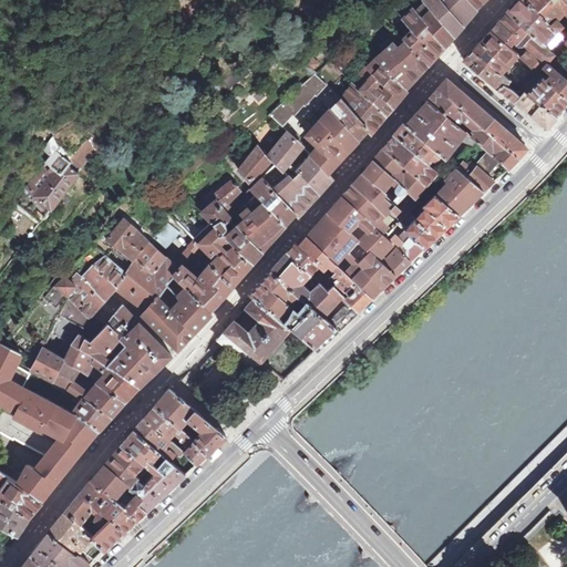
[(455,35),(423,0),(410,0),(409,1),(410,2),(445,45),(455,35)]
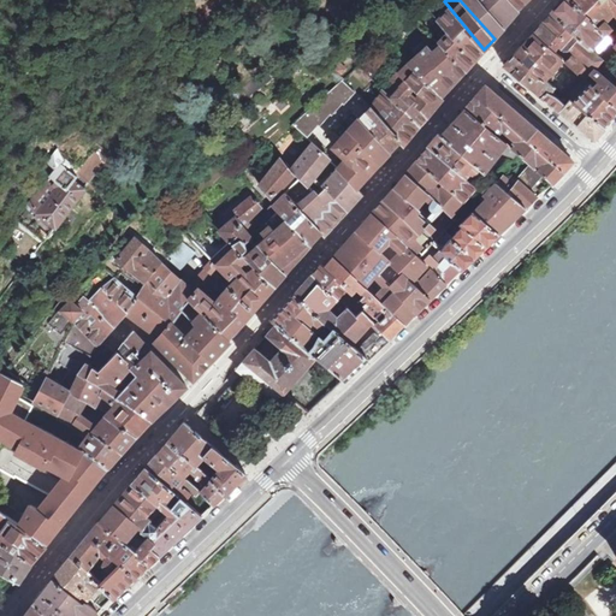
[(519,11),(508,0),(460,0),(495,39),(507,24),(507,25),(511,19),(519,11)]
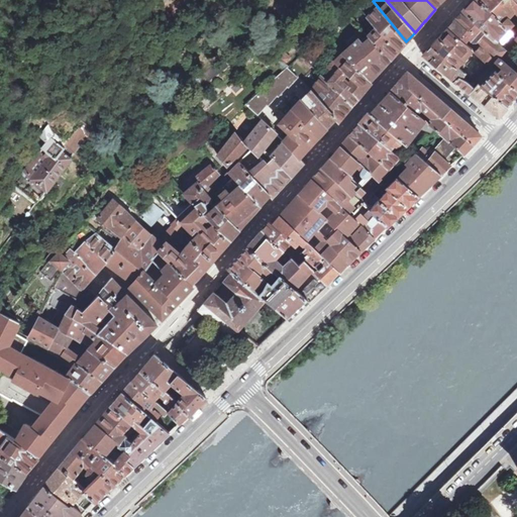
[(439,3),(442,1),(441,0),(426,0),(435,9),(435,8),(439,3)]
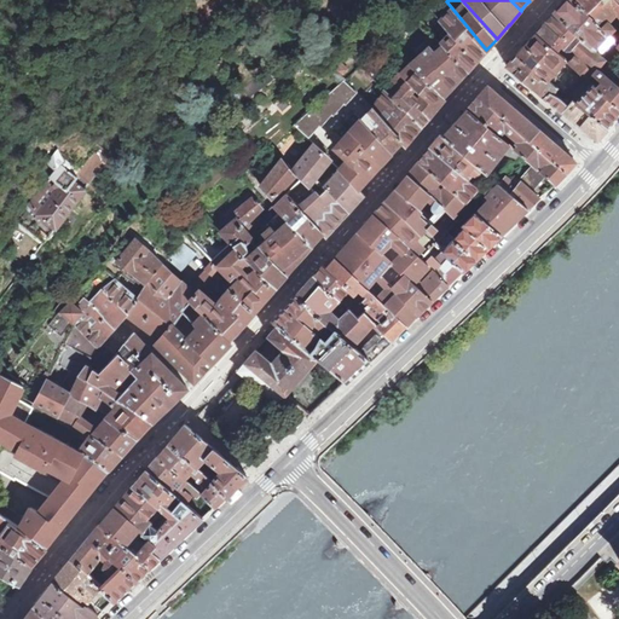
[(607,36),(572,0),(566,0),(562,5),(555,12),(554,13),(594,50),(607,36)]
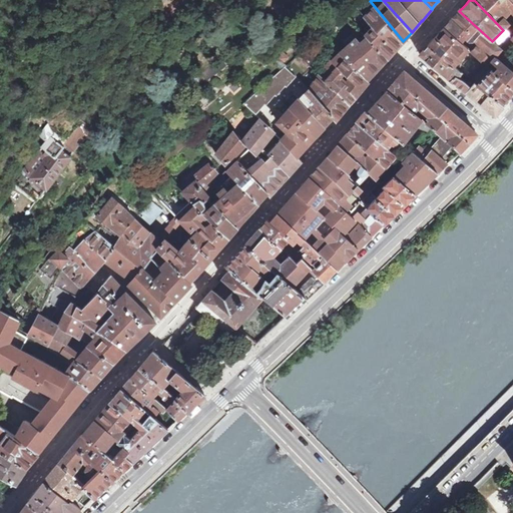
[(474,0),(503,30),(509,24),(504,18),(511,11),(512,12),(512,2),(510,0),(474,0)]
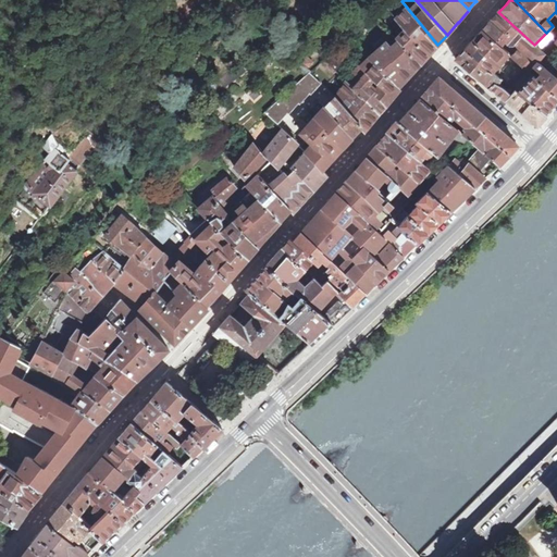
[(404,24),(395,33),(421,64),(432,52),(437,45),(403,2),(392,12),(404,24)]
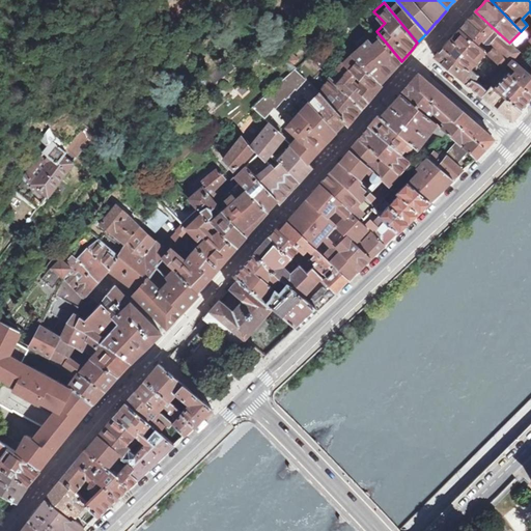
[(512,59),(519,51),(515,48),(509,43),(475,11),(472,16),(467,21),(512,59)]
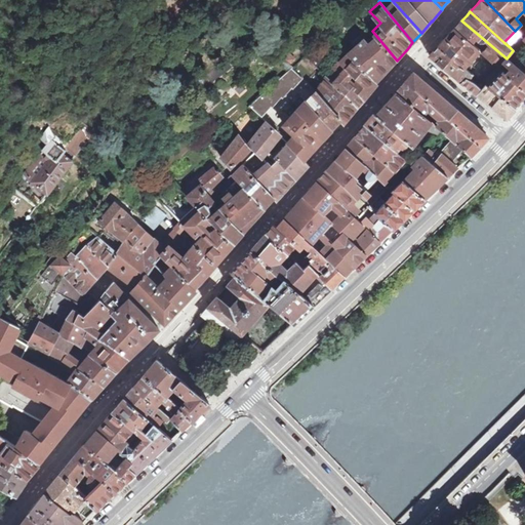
[(502,63),(507,58),(461,21),(457,25),(454,29),(478,51),(482,47),(486,50),(482,54),(498,68),(502,63)]
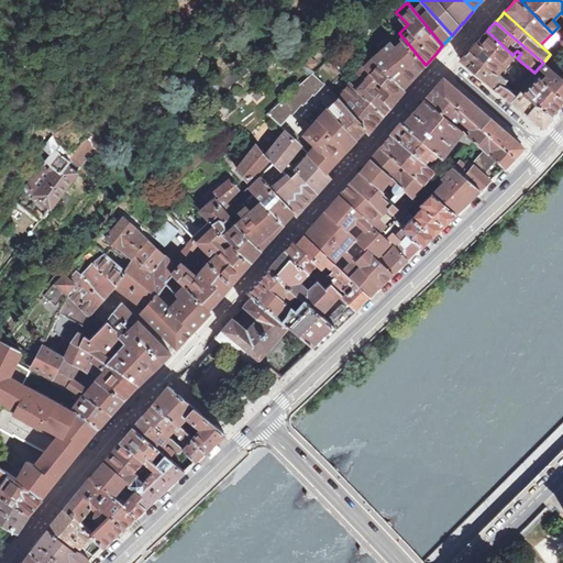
[(361,28),(352,36),(357,42),(366,33),(361,28)]
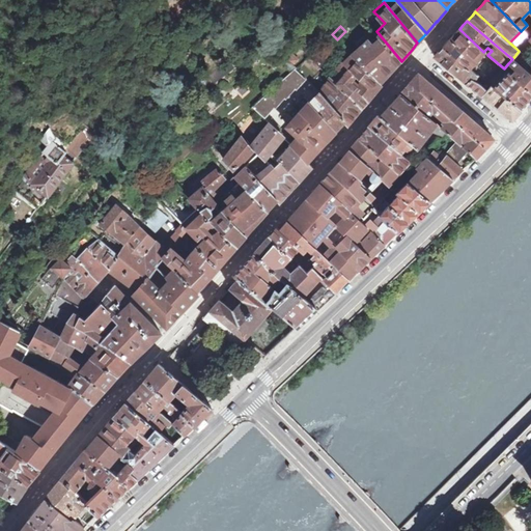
[(374,29),(352,54),(381,83),(395,67),(401,61),(376,31),(374,29)]
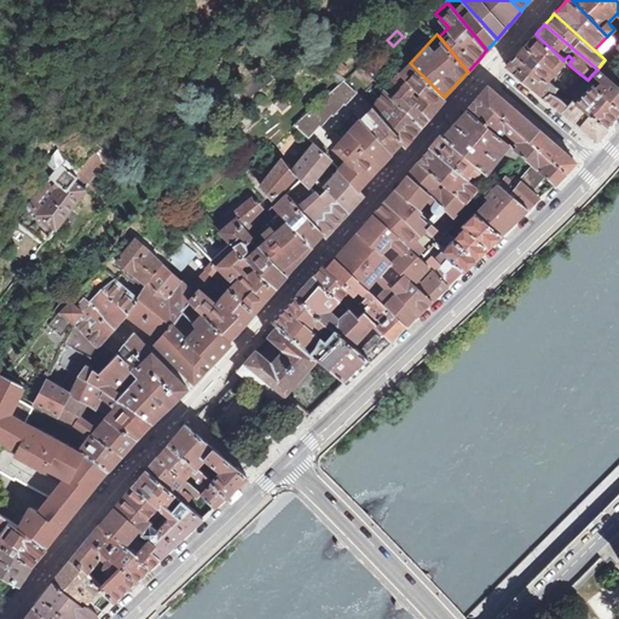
[(563,61),(536,34),(527,42),(516,55),(561,91),(567,96),(573,90),(557,75),(556,77),(553,75),(563,61)]
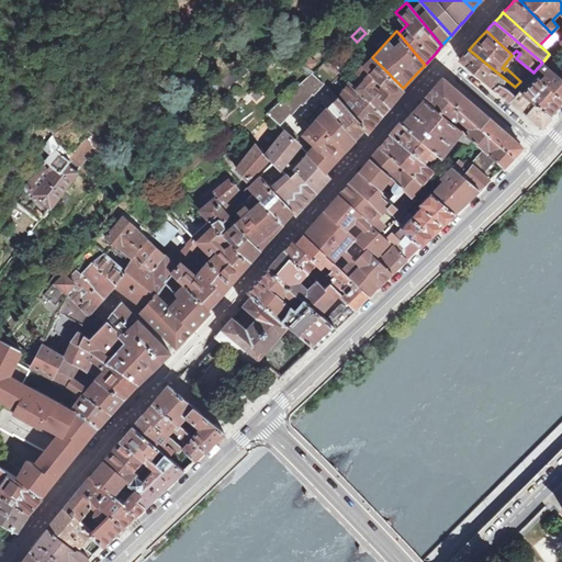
[(551,44),(557,38),(551,33),(539,45),(546,51),(551,44)]
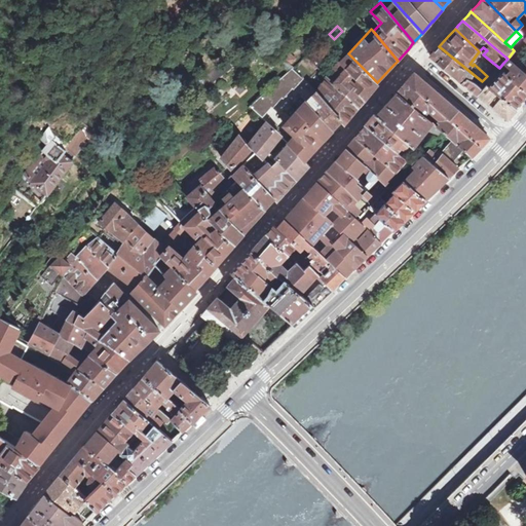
[(477,77),(439,46),(430,55),(455,77),(478,96),(483,89),(476,82),(470,78),(472,75),(475,79),(477,77)]
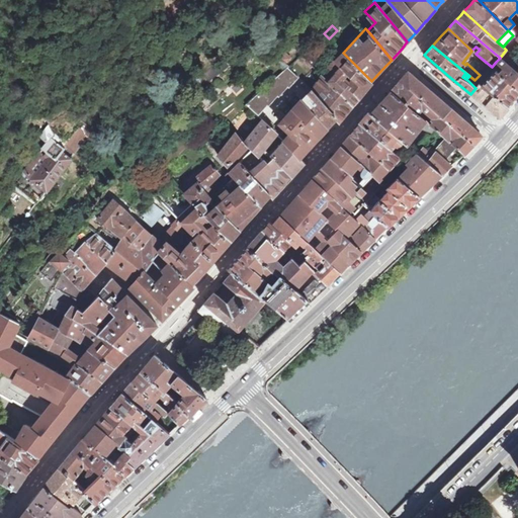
[(372,82),(371,81),(343,53),(329,66),(322,76),(353,106),(358,99),(365,91),(372,82)]
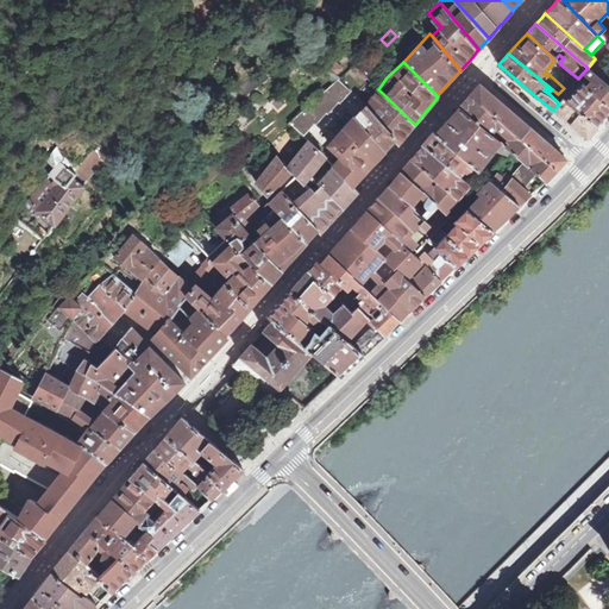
[(353,64),(340,79),(345,85),(360,71),(353,64)]
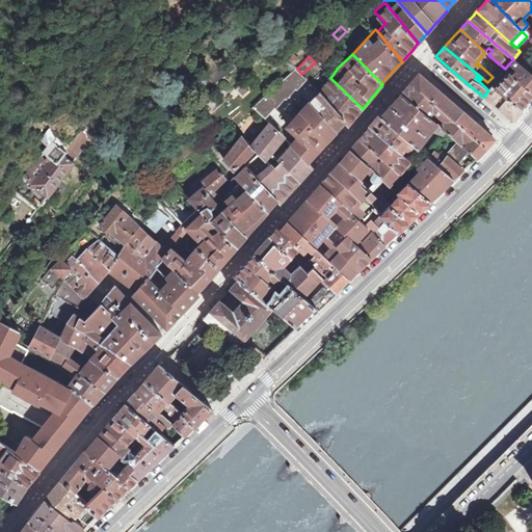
[(531,74),(529,73),(513,59),(509,63),(516,70),(512,75),(531,91),(531,74)]
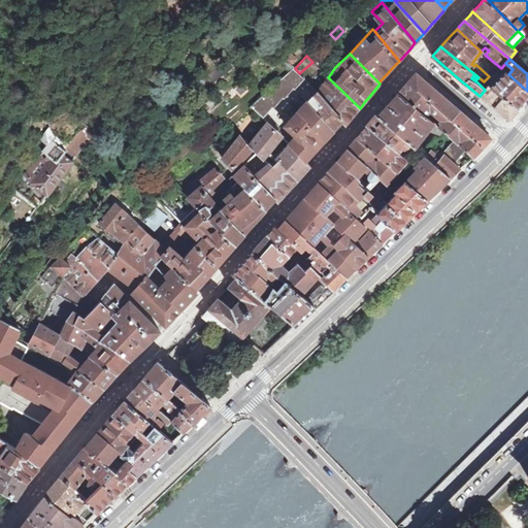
[(262,120),(281,136),(283,138),(286,135),(283,131),(292,119),(287,113),(302,96),(308,102),(318,92),(315,89),(299,73),(295,68),(250,107),(262,120)]
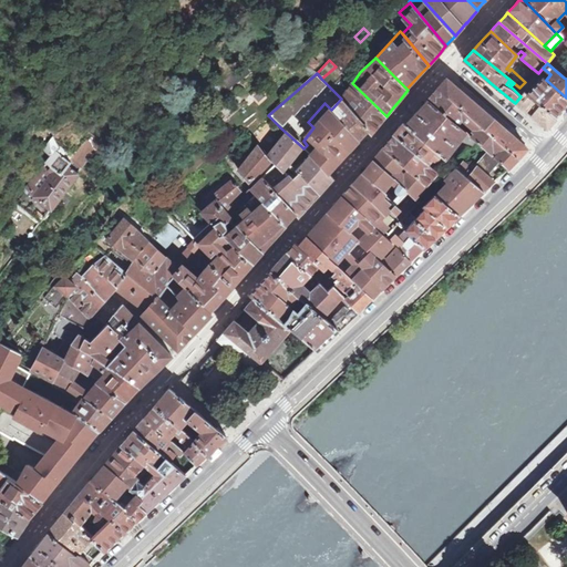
[(559,112),(566,102),(566,98),(546,80),(544,78),(527,94),(555,116),(557,114),(559,112)]
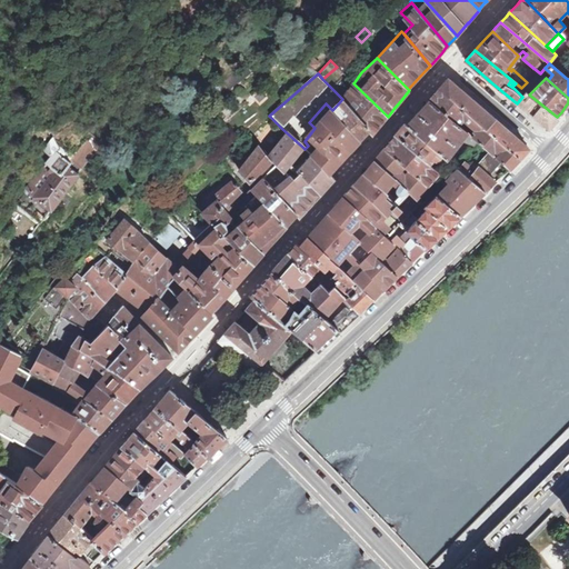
[(446,81),(440,88),(487,129),(496,119),(467,95),(448,79),(446,81)]
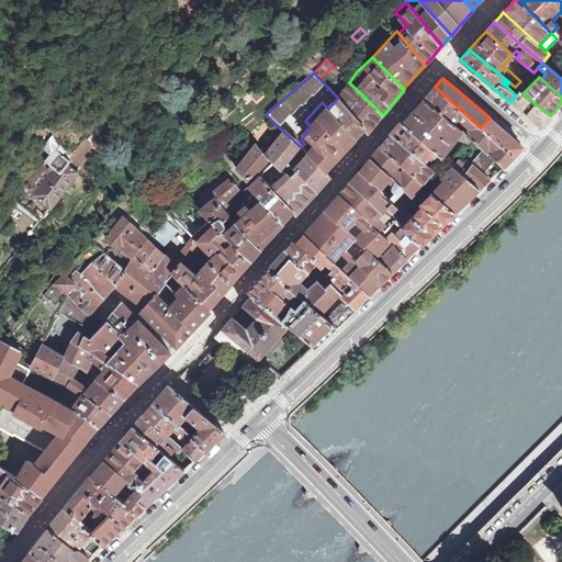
[(349,82),(338,98),(364,128),(363,128),(367,132),(366,132),(367,133),(368,133),(379,120),(382,116),(383,115),(349,82)]
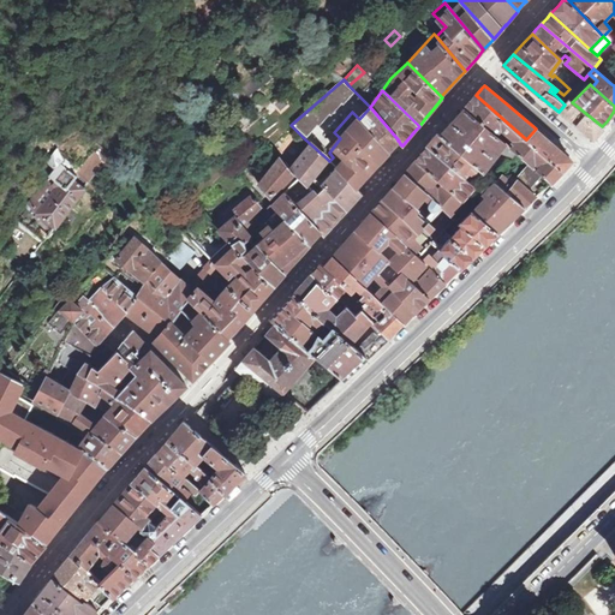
[(526,139),(476,95),(469,103),(464,108),(496,136),(501,131),(503,129),(506,130),(503,132),(509,137),(511,135),(518,141),(513,145),(512,143),(508,147),(513,150),(551,183),(557,177),(561,172),(526,139)]
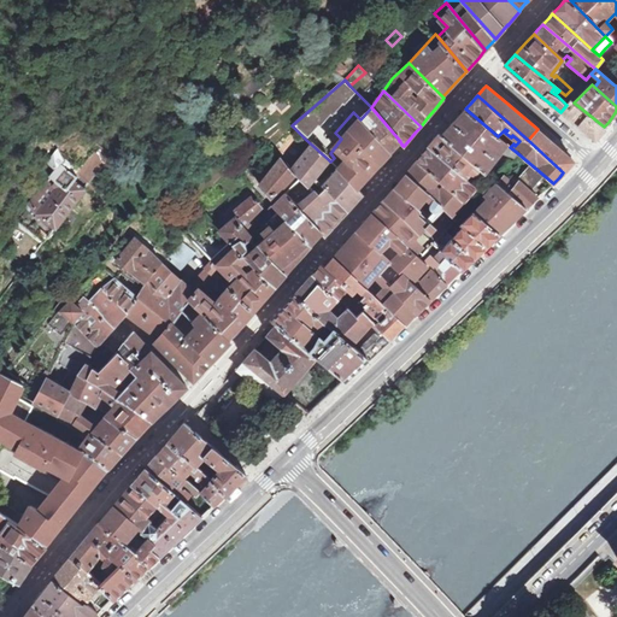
[(606,128),(604,127),(574,103),(571,100),(566,105),(560,112),(585,131),(595,141),(606,128)]
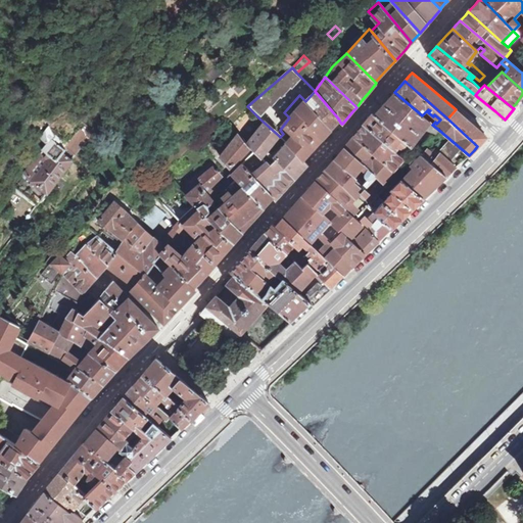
[(339,120),(315,91),(305,101),(331,129),(335,124),(338,120),(339,120)]
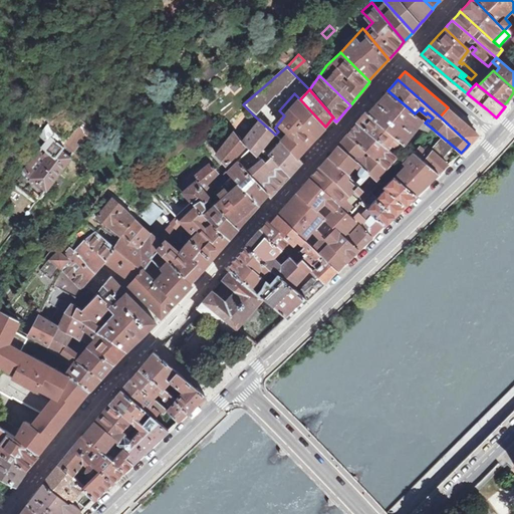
[(425,122),(415,113),(388,90),(376,102),(376,101),(367,112),(403,143),(404,143),(413,133),(421,121),(426,130),(429,125),(425,122)]
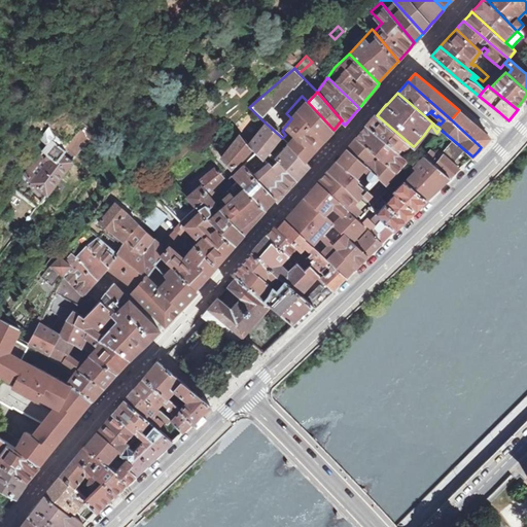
[(334,130),(308,102),(299,112),(325,139),(329,134),(334,130)]
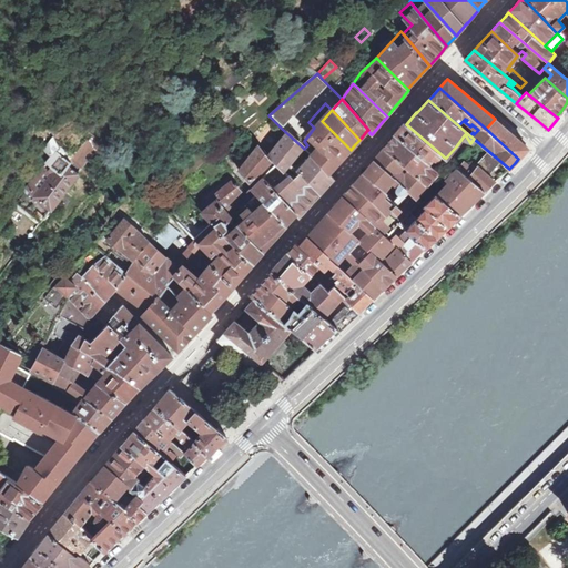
[(495,119),(486,129),(518,159),(528,149),(511,133),(495,119)]
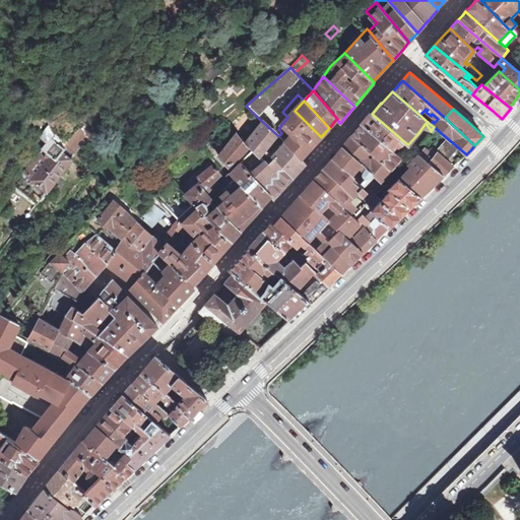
[(278,129),(281,133),(278,136),(284,142),(302,158),(311,147),(321,137),(295,111),(287,117),(278,129)]
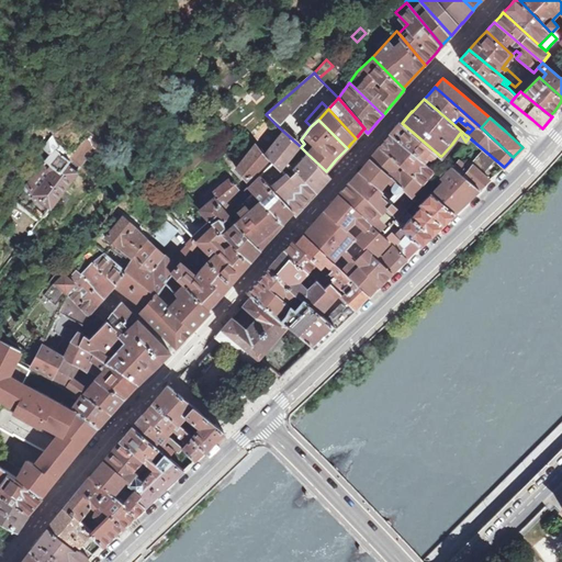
[(440,156),(402,123),(401,122),(397,126),(392,133),(412,150),(417,156),(426,163),(429,159),(430,159),(433,159),(434,163),(440,156)]
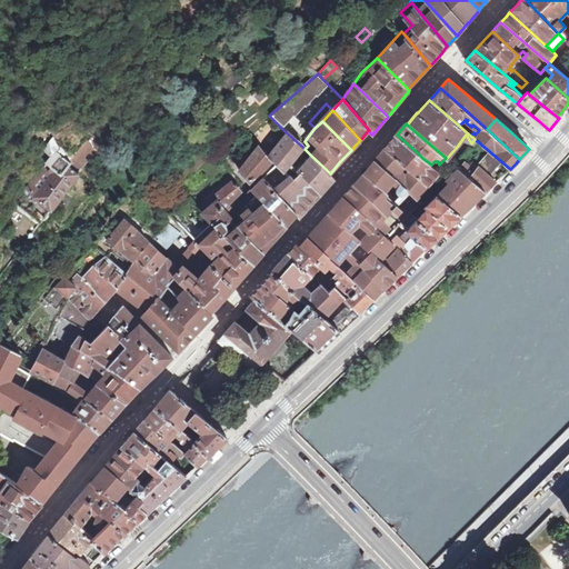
[(302,147),(282,129),(278,135),(282,138),(268,156),(276,165),(262,177),(297,216),(299,218),(320,193),(335,178),(330,173),(311,156),(297,170),(302,175),(295,182),(283,171),(295,156),(302,147)]
